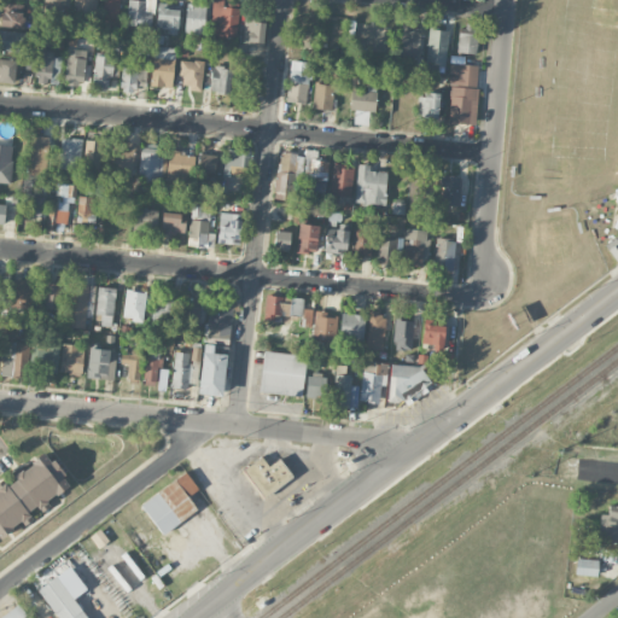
[(44,0),(44,16),(64,17),(65,0),(44,0)]
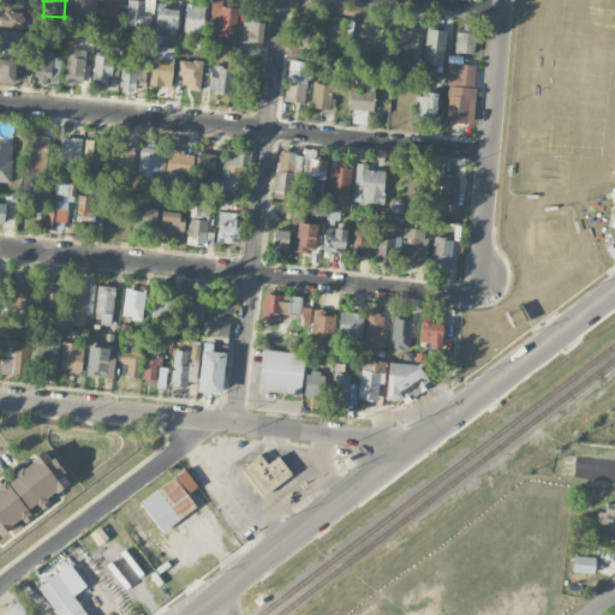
[(76,0),(76,17),(96,17),(96,0),(76,0)]
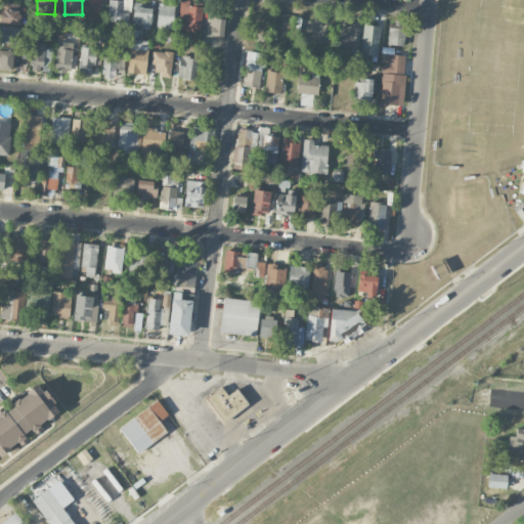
[(88,0),(86,15),(100,17),(102,0),(88,0)]
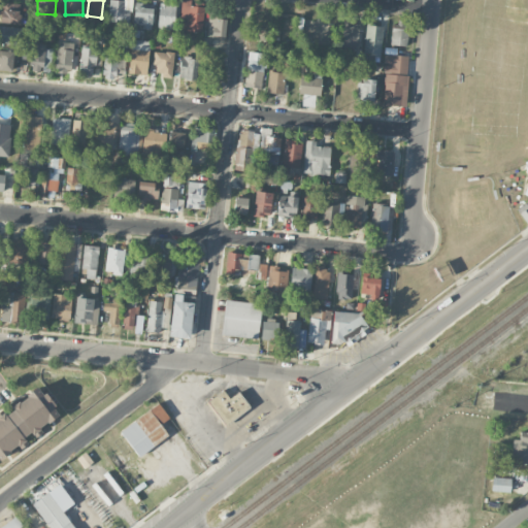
[(108,0),(108,25),(129,25),(129,0),(108,0)]
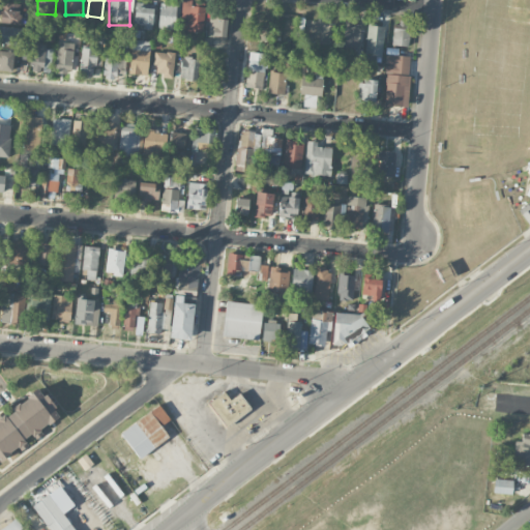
[(192,6),(192,0),(181,0),(181,31),(203,32),(204,6),(192,6)]
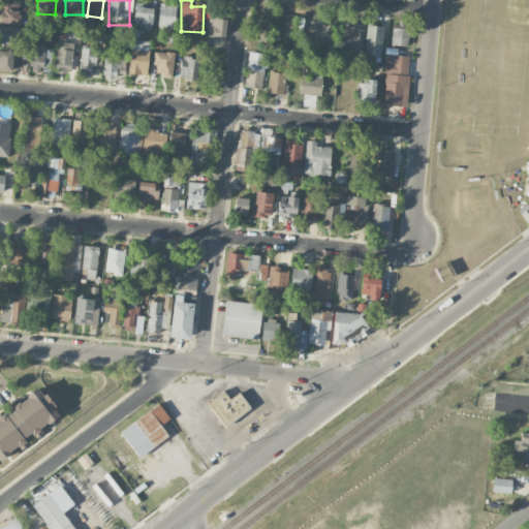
[(152,30),(153,3),(135,2),(134,24),(144,24),(144,29),(152,30)]
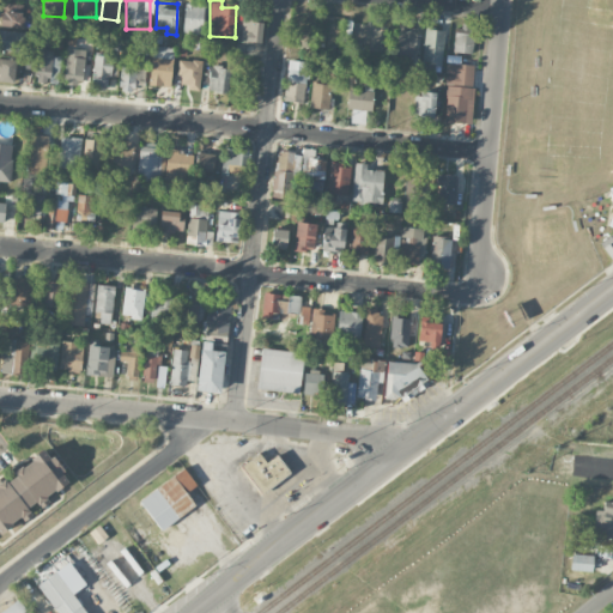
[(204,4),(184,4),(183,34),(202,34),(204,4)]
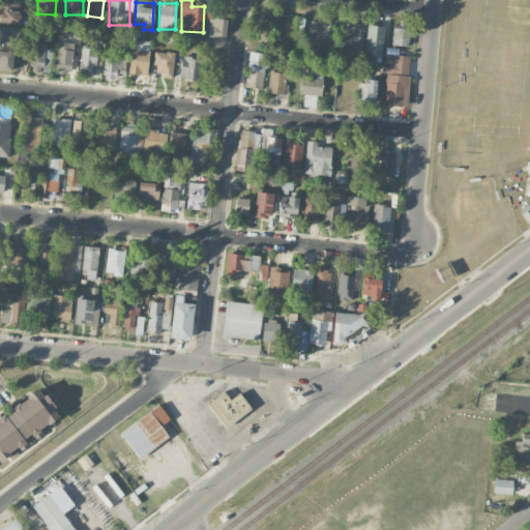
[(21,24),(21,9),(2,9),(1,23),(21,24)]
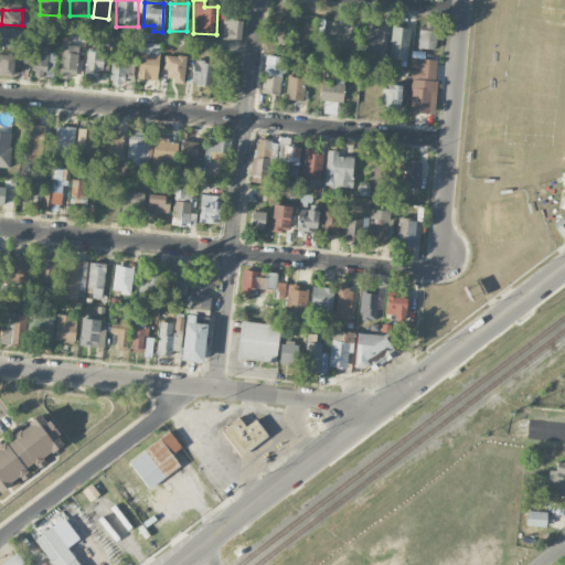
[(231,29),(222,29),(222,39),(241,40),(242,20),(232,20),(231,29)]
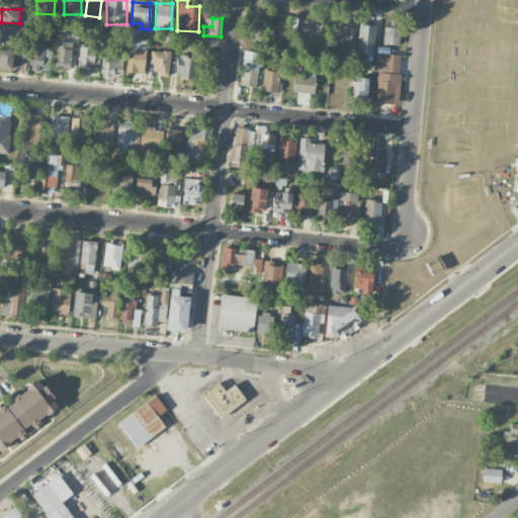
[(352,22),(339,21),(338,48),(351,49),(352,22)]
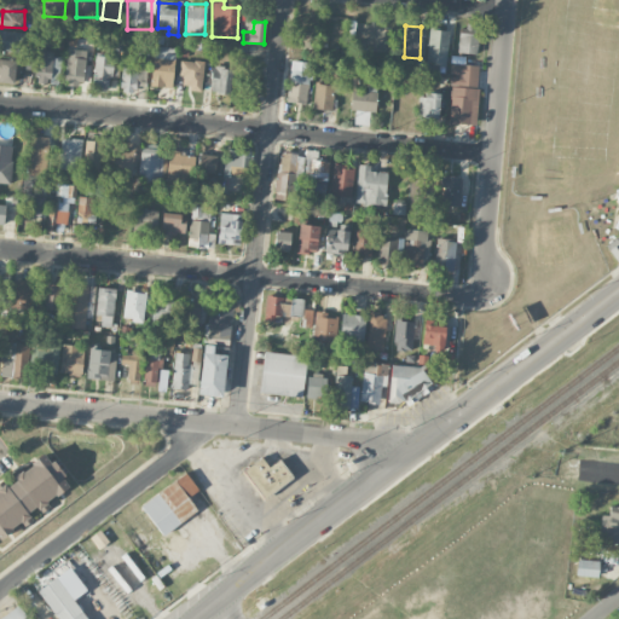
[(461,25),(458,52),(478,55),(480,28),(461,25)]
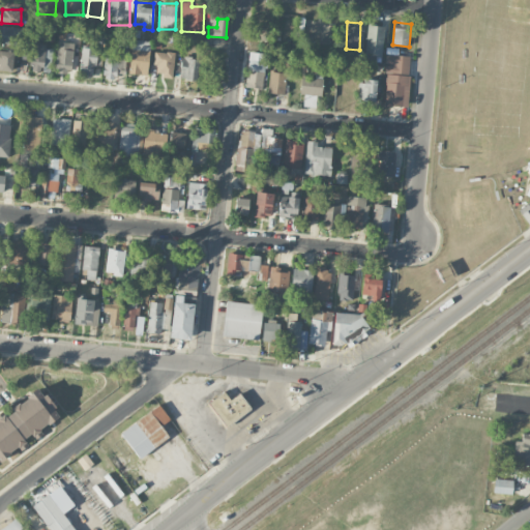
[(385,26),(367,25),(364,54),(382,56),(385,26)]
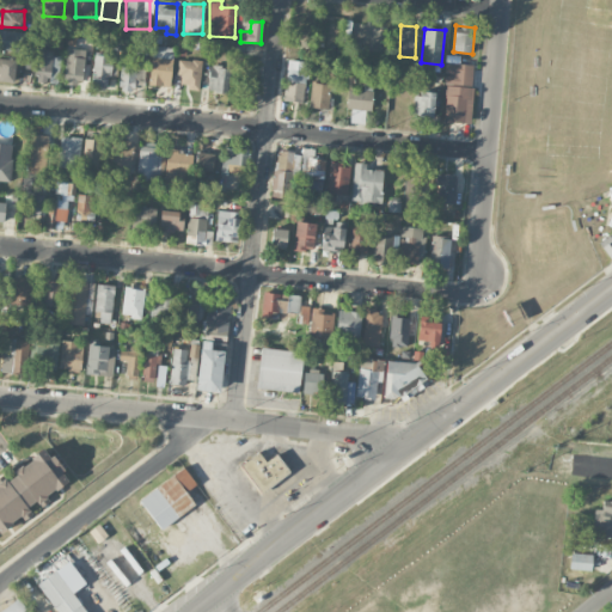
[(0,50),(24,54),(26,34),(0,30),(0,50)]
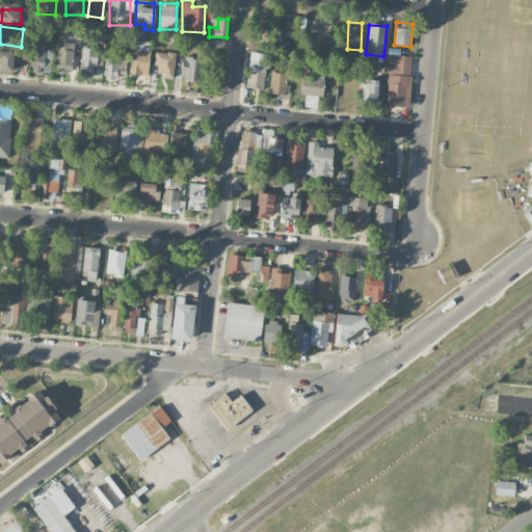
[(151,41),(132,40),(130,75),(149,75),(151,41)]
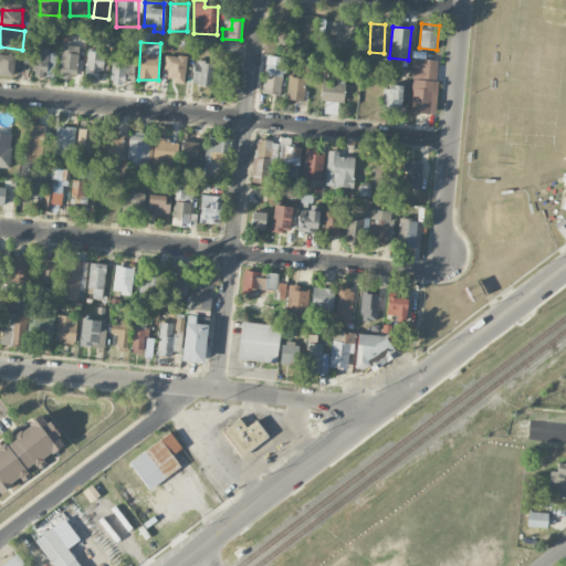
[(60,77),(77,77),(79,45),(61,45),(60,77)]
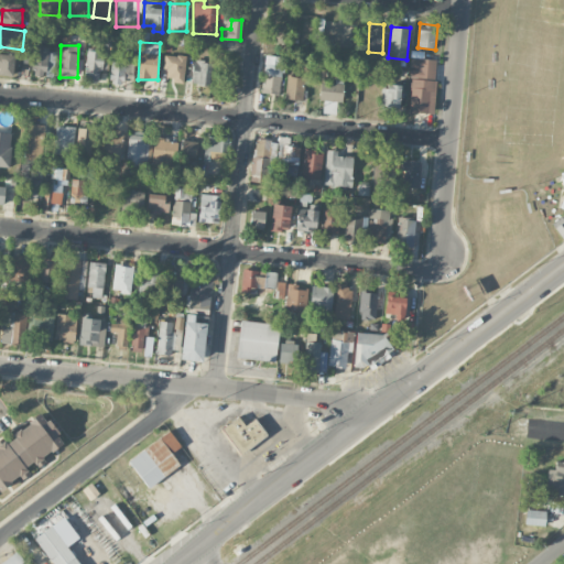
[(55,49),(33,47),(32,76),(54,77),(55,49)]
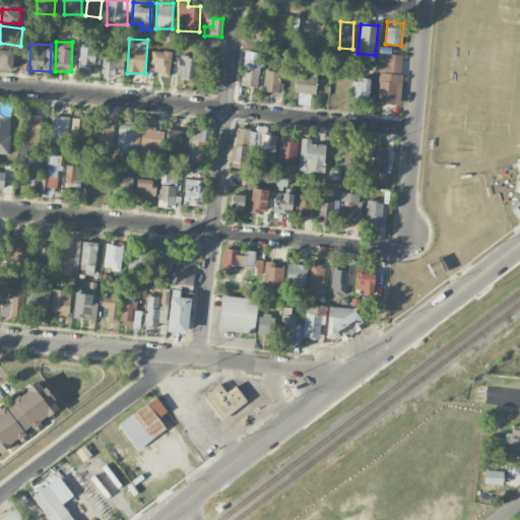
[(76,74),(91,76),(95,49),(80,46),(76,74)]
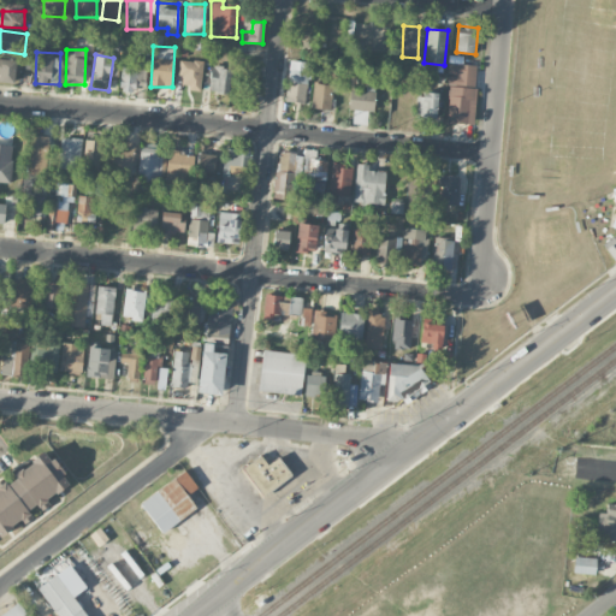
[(0,81),(15,82),(16,59),(0,58),(0,81)]
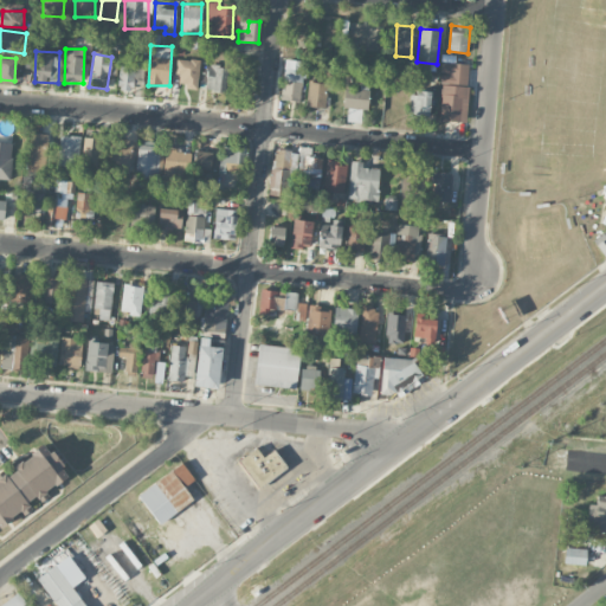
[(176,85),(198,86),(200,60),(179,58),(176,85)]
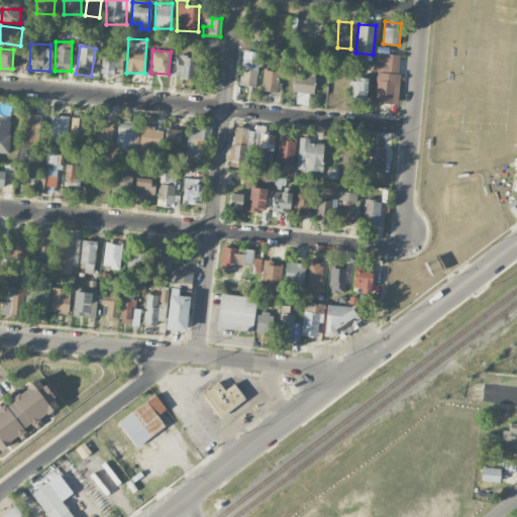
[(261,53),(244,49),(238,85),(255,88),(261,53)]
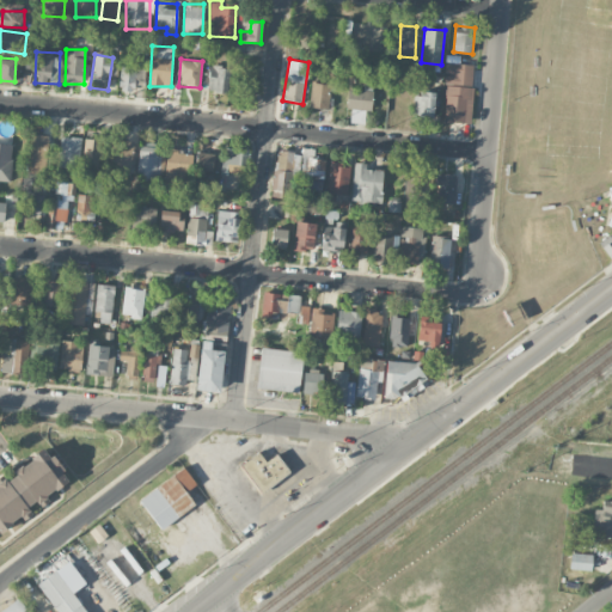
[(444,122),(471,123),(473,65),(446,63),(444,122)]
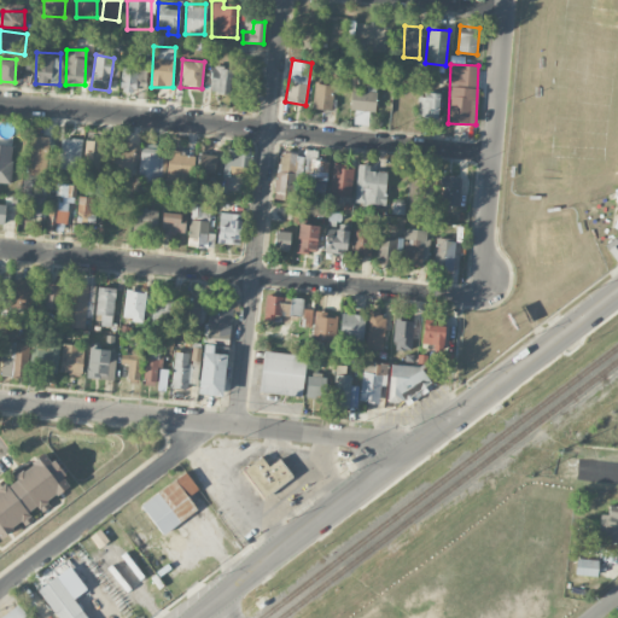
[(136,81),(146,81),(147,66),(122,65),(121,92),(136,92),(136,81)]
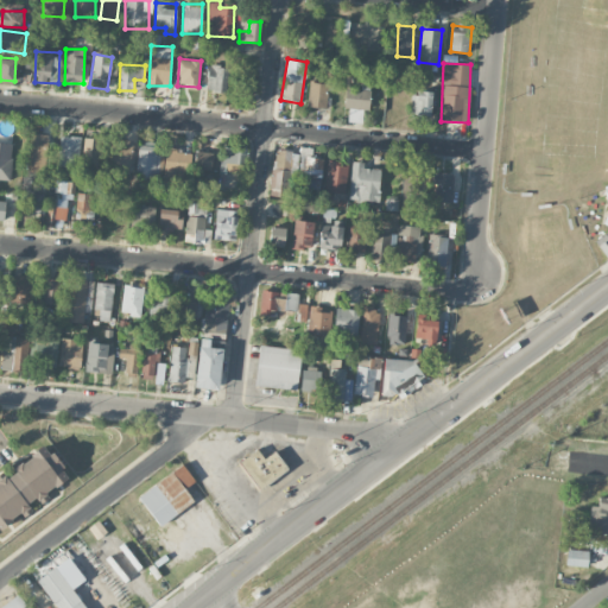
[(207,90),(227,92),(228,67),(208,65),(207,90)]
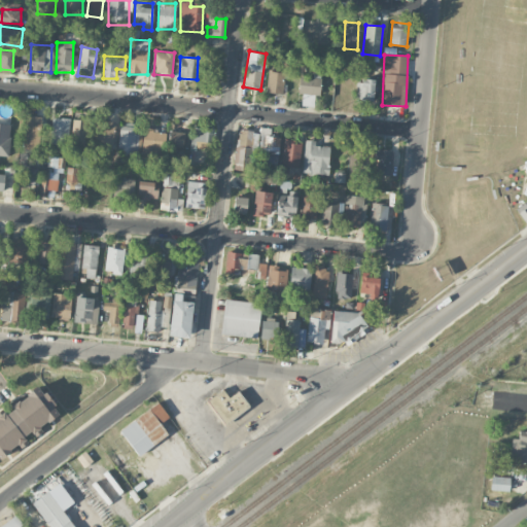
[(283,94),(285,72),(269,71),(266,92),(283,94)]
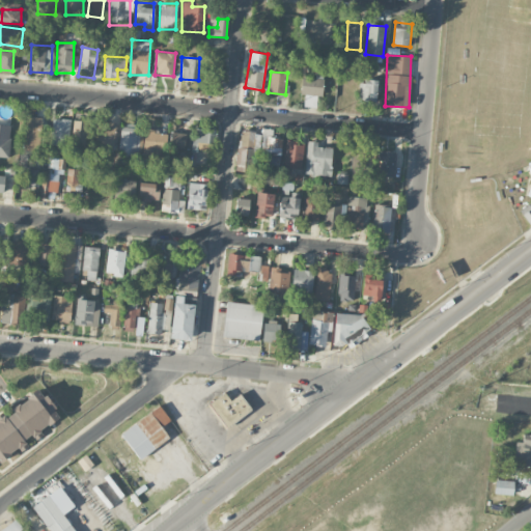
[(323,78),(302,77),(301,95),(305,95),(304,107),(316,107),(316,95),(323,96),(323,78)]
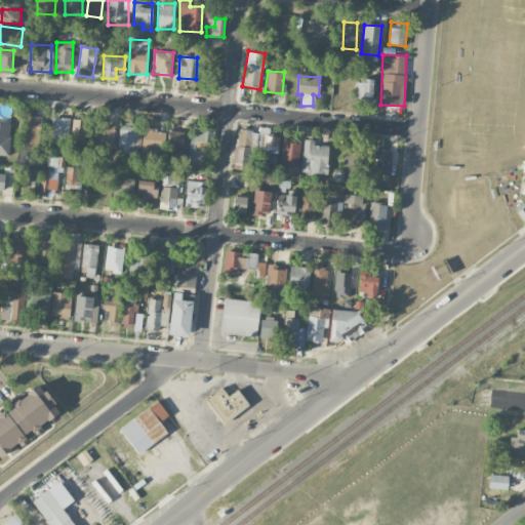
[(372,101),(372,80),(355,80),(355,101),(372,101)]
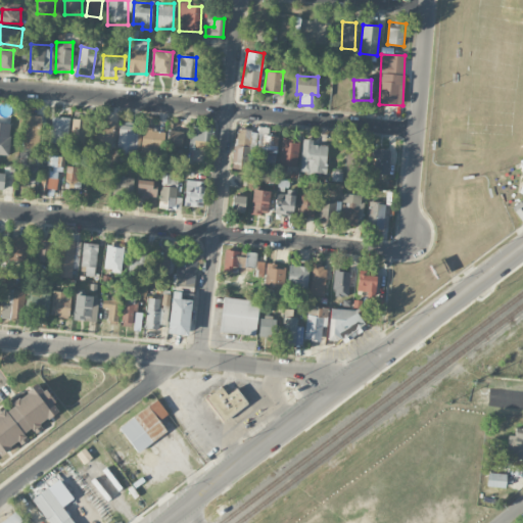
[(42,115),(26,114),(25,133),(41,134),(42,115)]
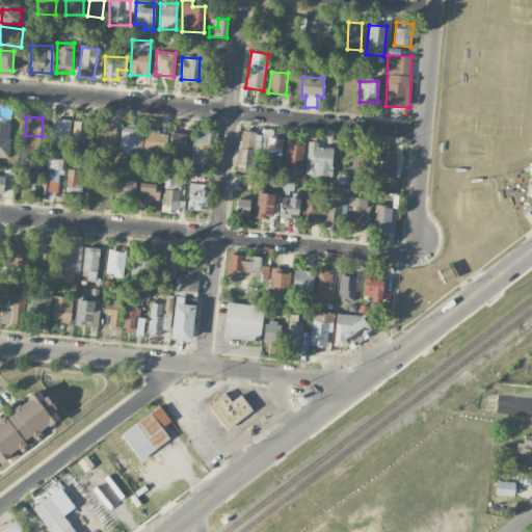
[(71,120),(52,118),(51,145),(69,147),(71,120)]
